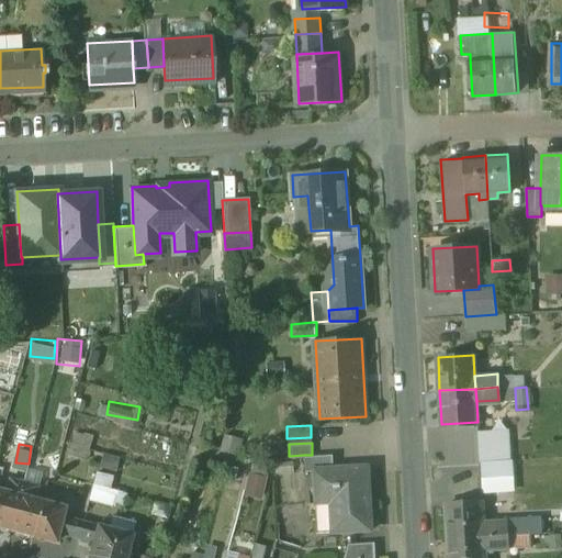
[(119,467),(121,448),(102,447),(101,465),(119,467)]
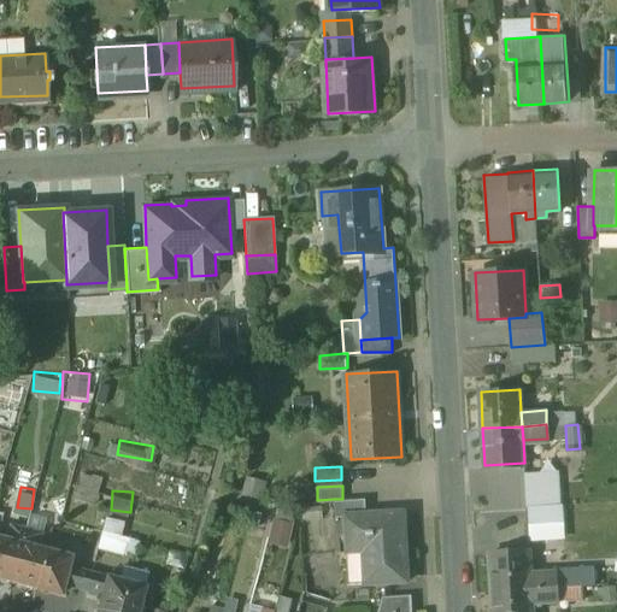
[(342,499),(334,499),(335,516),(344,515),(344,513),(366,512),(366,496),(342,499)]
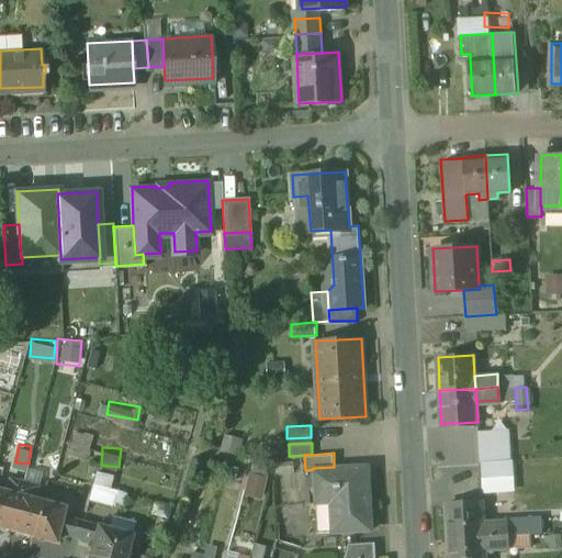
[(508,459),(480,460),(481,476),(509,473),(508,459)]
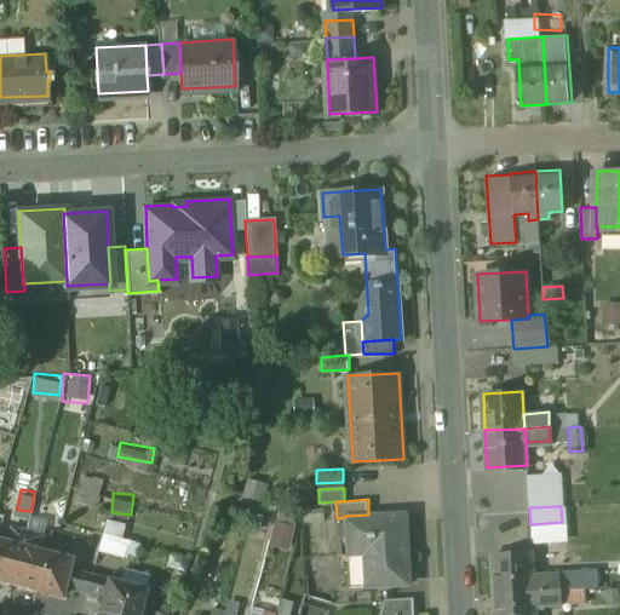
[(368,515),(345,516),(345,517),(348,552),(366,551),(368,584),(409,582),(406,512),(368,515)]
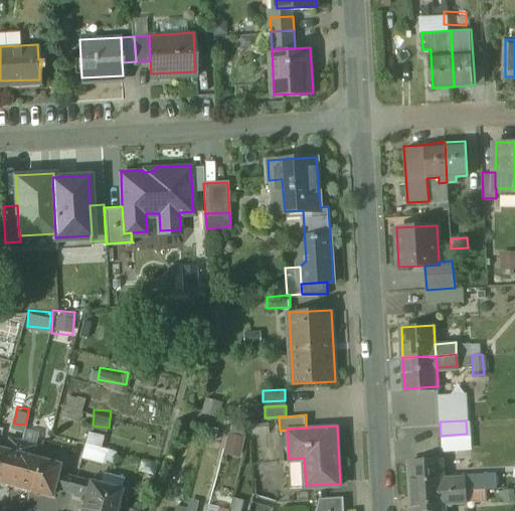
[(229,429),(225,447),(239,450),(243,433),(229,429)]
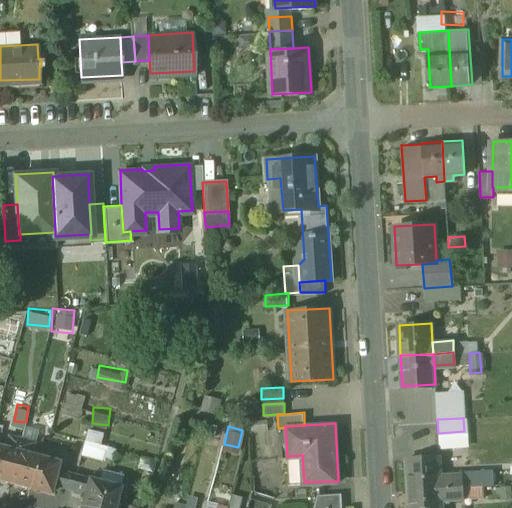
[(98,431),(87,428),(84,438),(96,442),(98,431)]
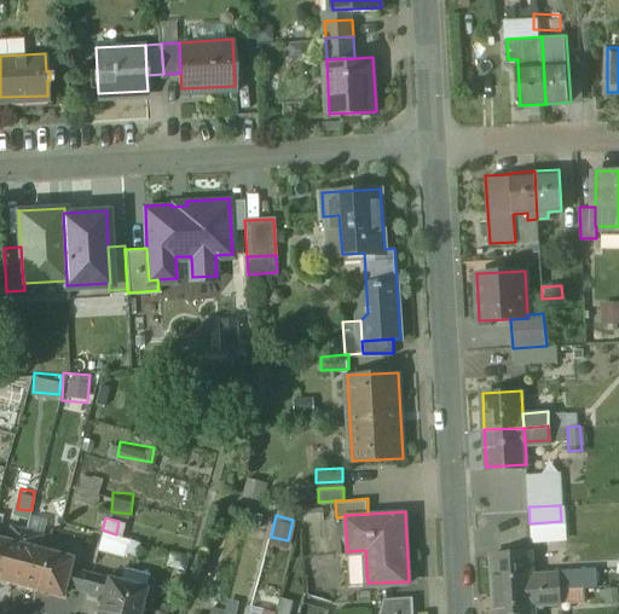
[(25,527),(10,523),(5,539),(21,543),(25,527)]
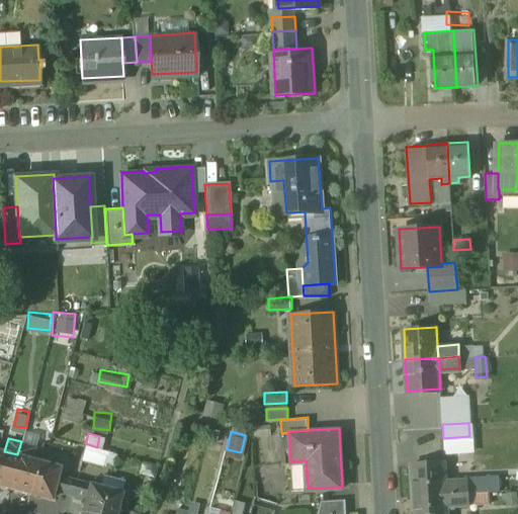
[(33,445),(21,441),(17,454),(30,457),(33,445)]
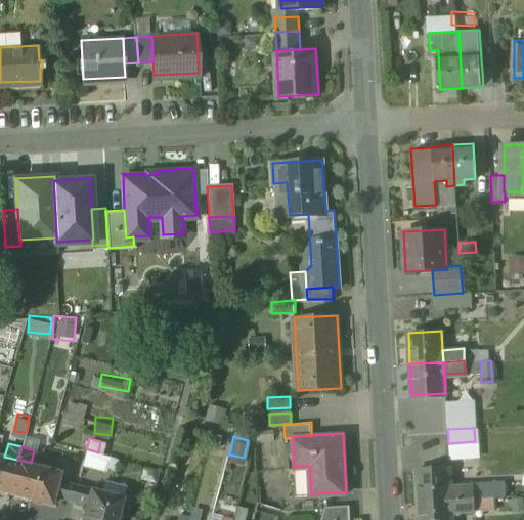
[(98,452),(86,448),(82,464),(103,470),(107,455),(98,452)]
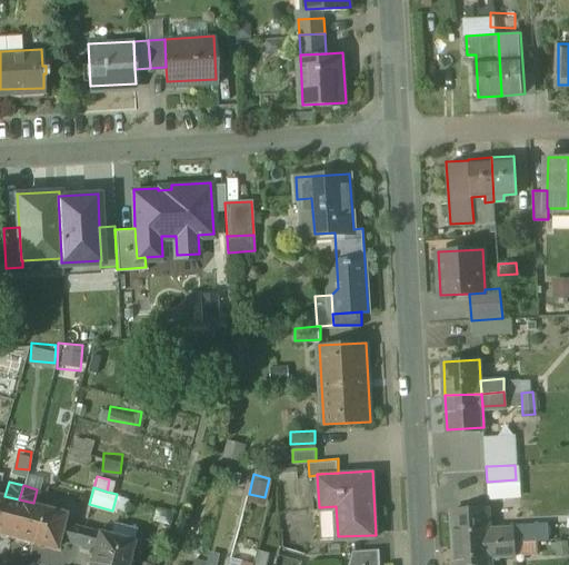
[(5,496),(0,494),(0,532),(10,534),(19,499),(5,496)]
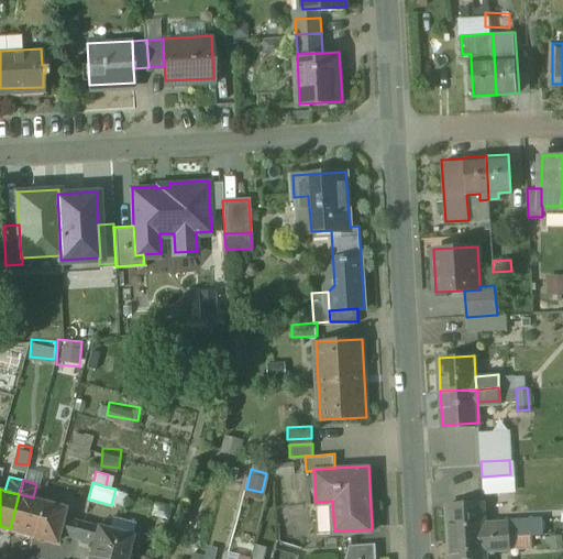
[(33,497),(19,494),(10,528),(32,535),(41,500),(33,497)]
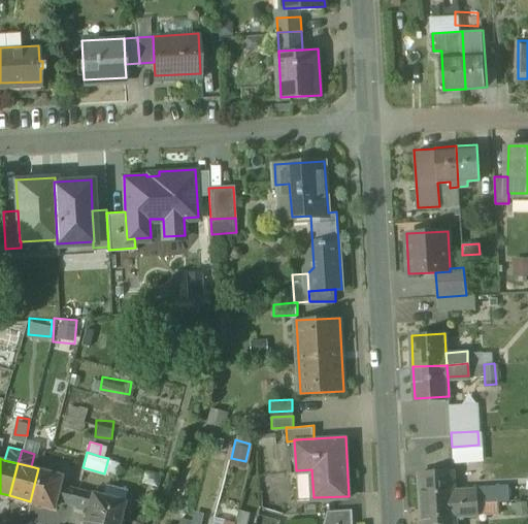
[(59,475),(38,468),(30,501),(51,506),(53,497),(57,483),(59,475)]
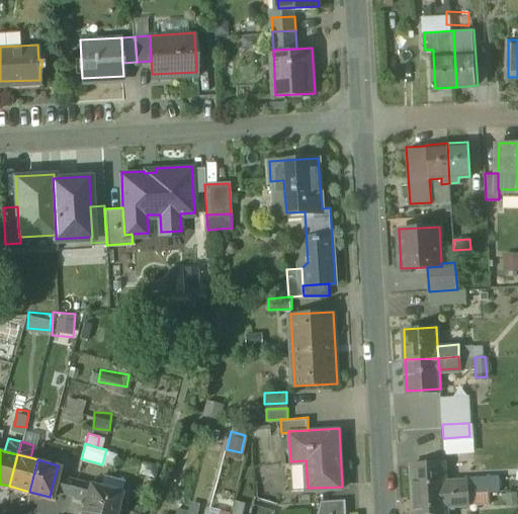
[(444,460),(411,462),(413,494),(446,492),(445,480),(444,460)]
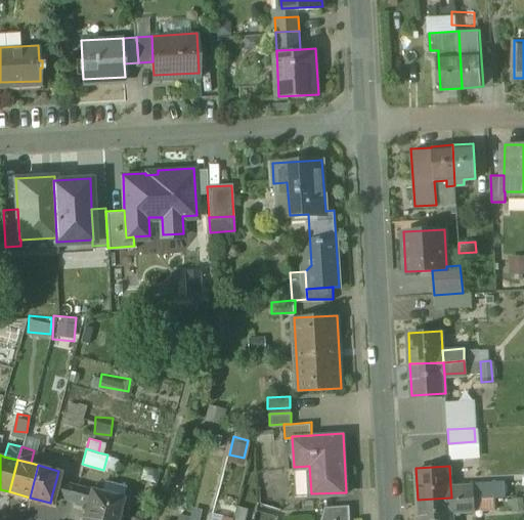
[(77,484),(56,479),(52,493),(73,500),(77,484)]
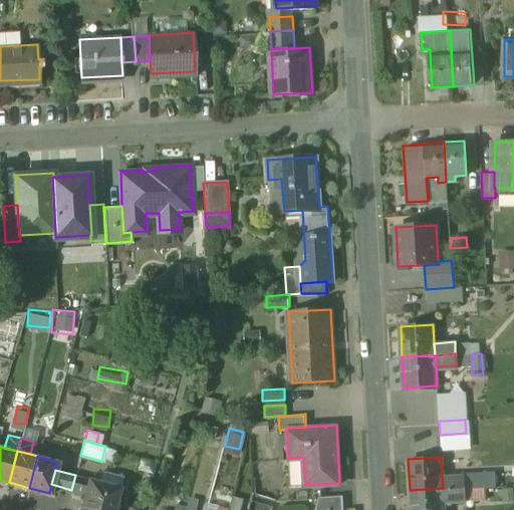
[(122,475),(101,470),(98,481),(119,487),(122,475)]
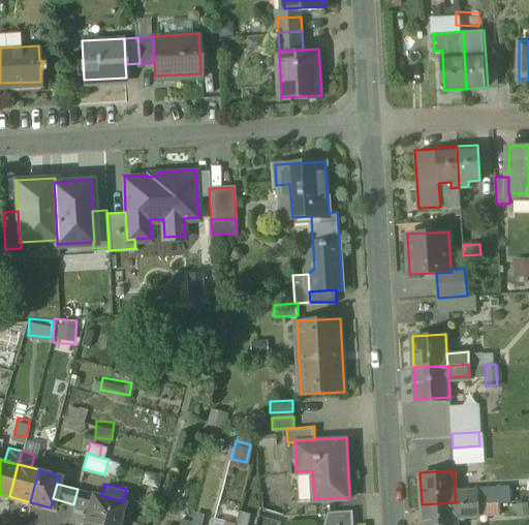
[(92,492),(78,489),(73,504),(88,507),(92,492)]
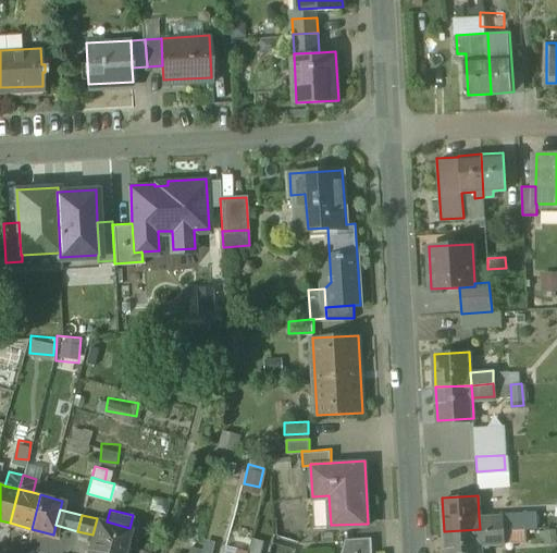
[(500,515),(479,516),(480,529),(502,527),(500,515)]
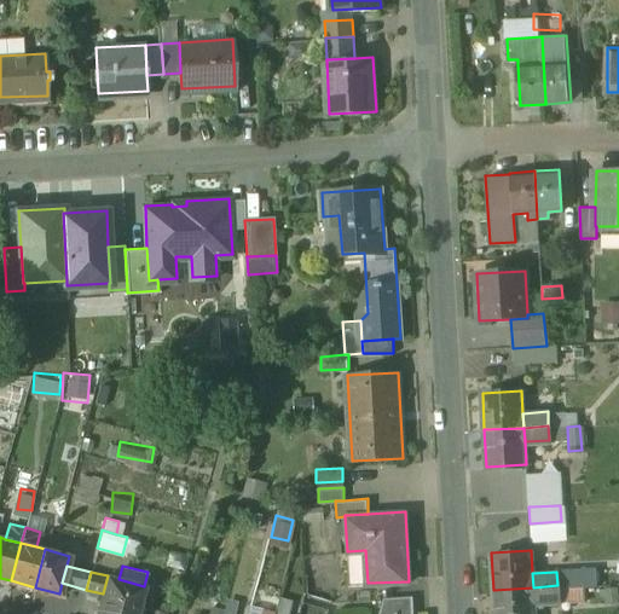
[(119,579),(108,575),(103,594),(98,608),(119,613),(137,613),(144,586),(119,579)]
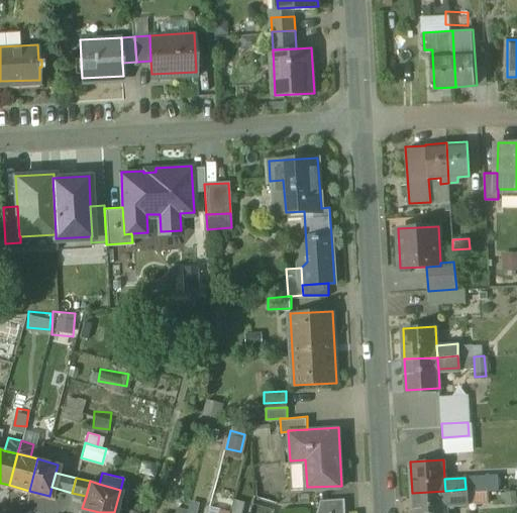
[(466,489),(445,491),(445,503),(467,501),(466,489)]
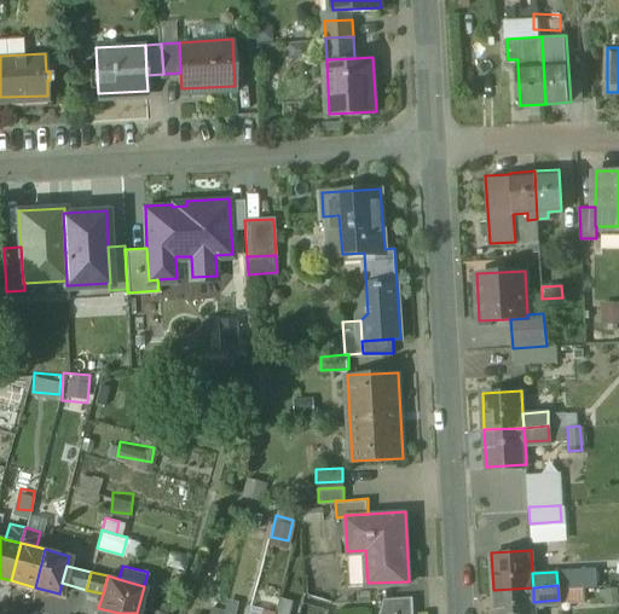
[(533,588),(493,590),(495,613),(534,613),(533,602),(533,588)]
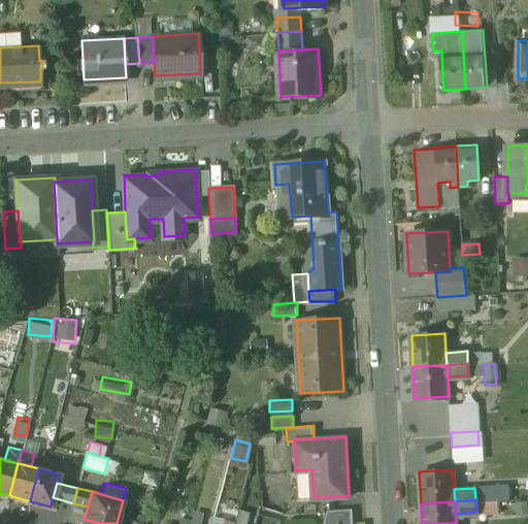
[(353,523),(353,508),(328,510),(323,523),(353,523)]
